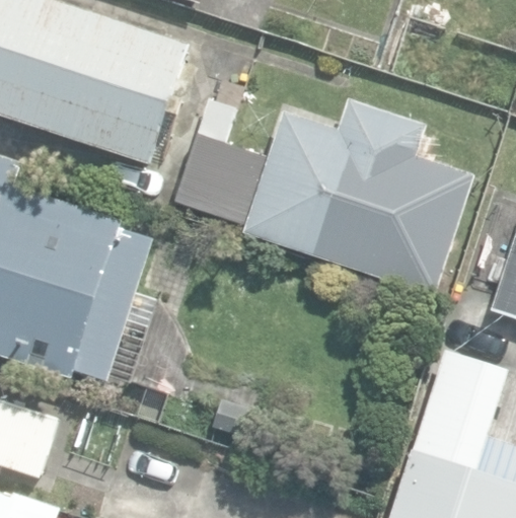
[(0,114),(152,165),(192,47),(54,0),(0,0),(0,114)]
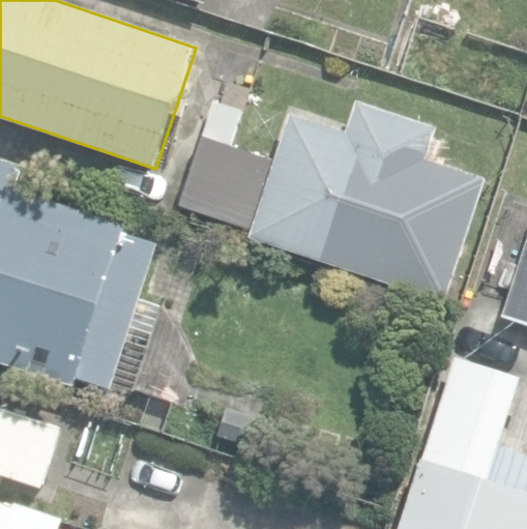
[(214,101),(202,134),(232,143),(263,62),(221,46),(209,76),(229,84),(221,104),(214,101)]
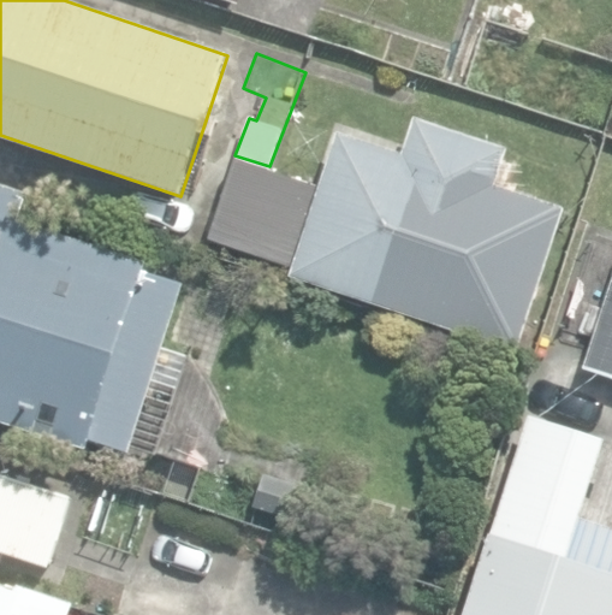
[(286,278),(509,353),(557,213),(493,191),(507,147),(415,116),(402,153),(336,130),(286,278)]
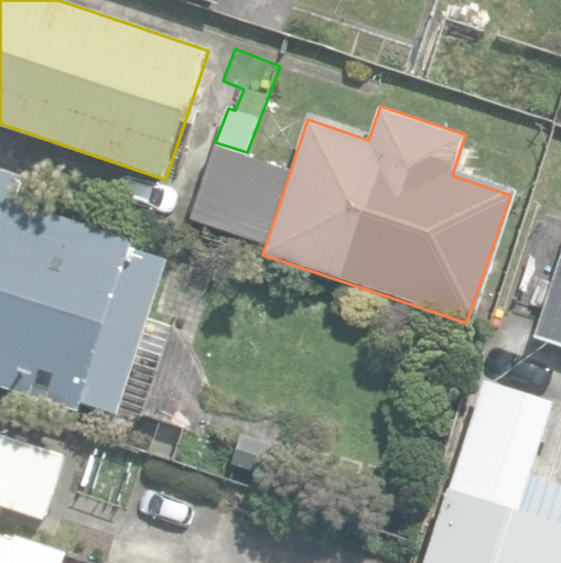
[(191,218),(266,244),(290,169),(215,144),(191,218)]
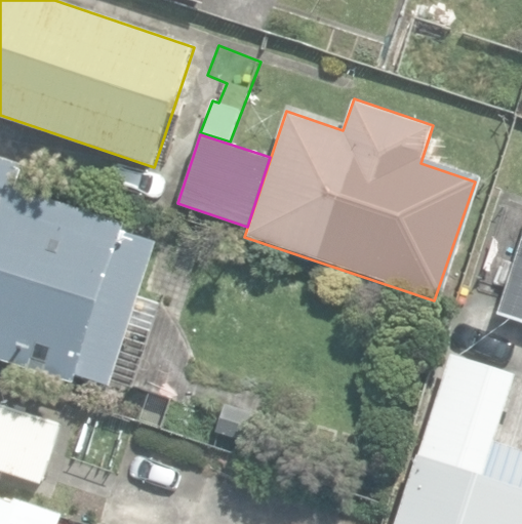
[(76,375),(110,386),(155,243),(121,232),(124,223),(15,189),(24,164),(0,156),(0,359),(74,383),(76,375)]
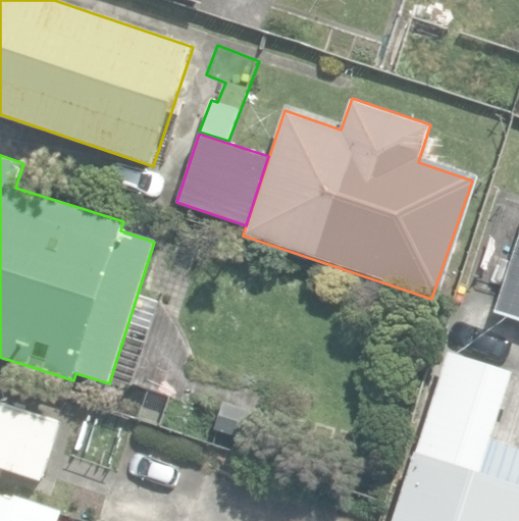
[(518,233),(495,313),(518,321),(518,233)]
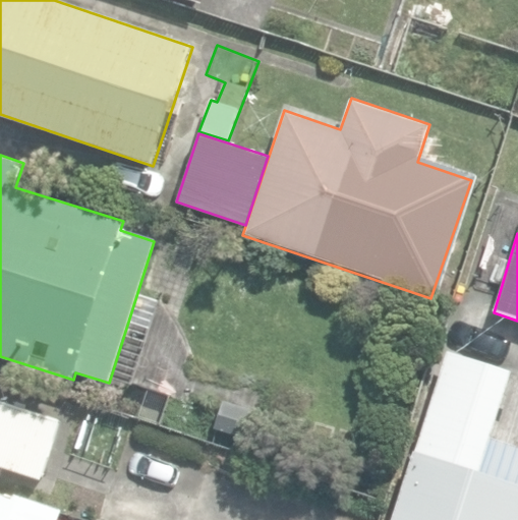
[(517,519),(517,446),(488,438),(509,372),(444,351),(390,519),(517,519)]
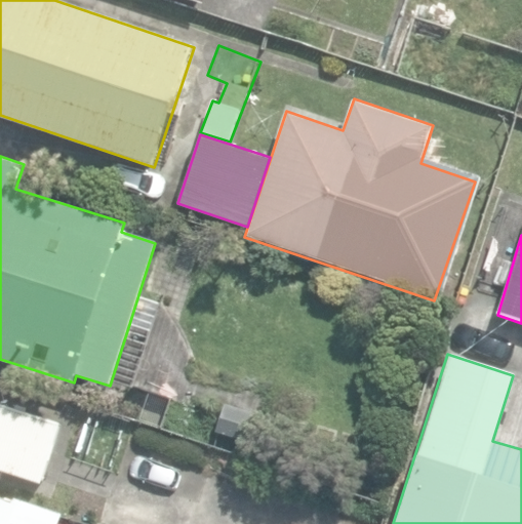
[(0,464),(44,478),(63,420),(0,400),(0,464)]
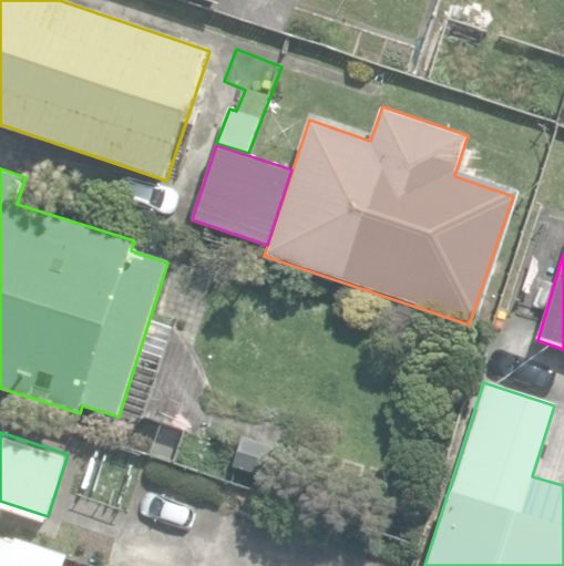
[(243,432),(232,464),(290,483),(301,451),(243,432)]
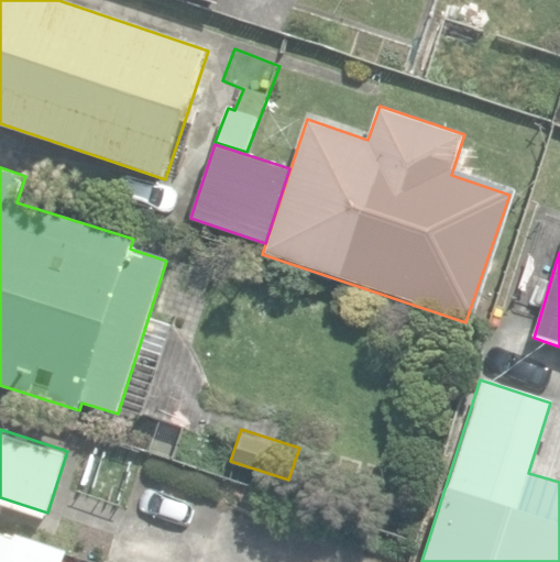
[(15,539),(0,533),(0,561),(63,561),(67,551),(18,535),(15,539)]
